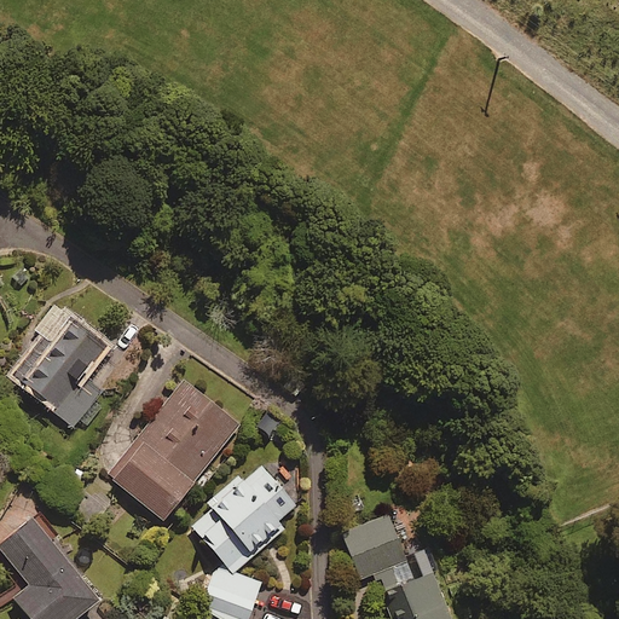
[(103,347),(51,305),(30,330),(40,337),(11,374),(73,423),(99,389),(80,375),(103,347)]
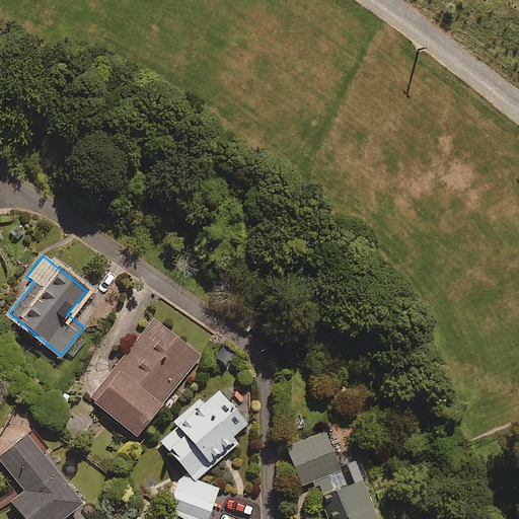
[(198,355),(152,319),(88,399),(134,436),(198,355)]
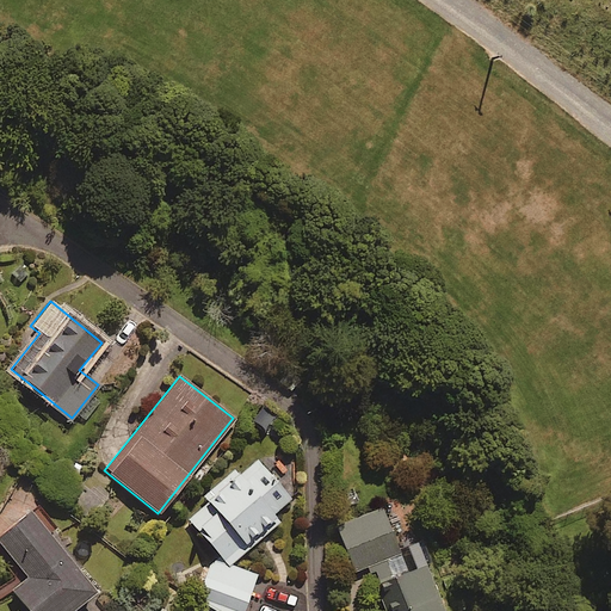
[(183,525),(211,557),(193,603),(214,610),(240,610),(255,575),(226,563),(275,517),(271,513),(301,486),(284,467),(271,479),(254,460),(238,475),(232,469),(202,498),(207,503),(183,525)]
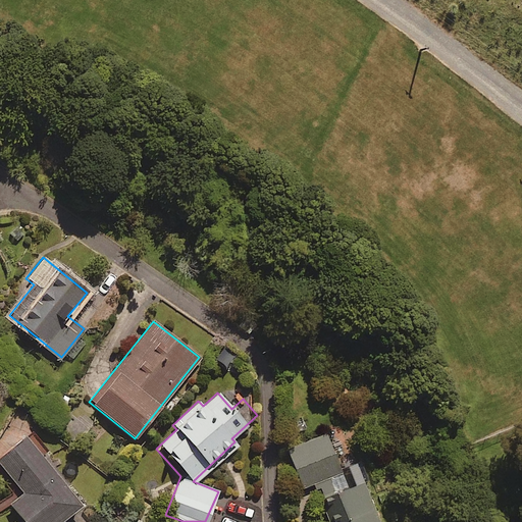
[(22,521),(57,521),(79,505),(39,457),(47,451),(30,430),(0,455),(0,465),(22,492),(8,505),(22,521)]
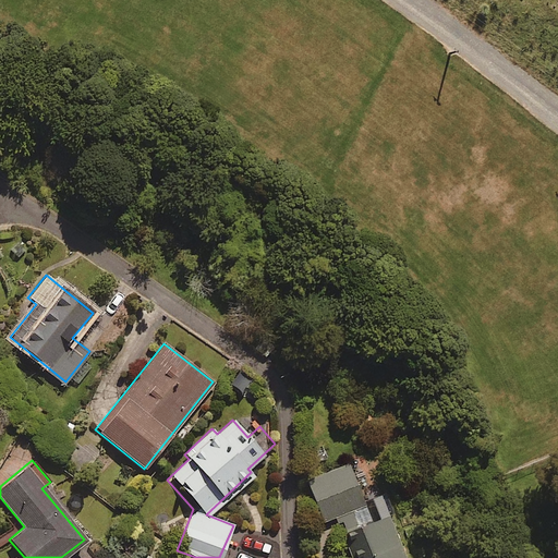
[(362,502),(348,464),(305,481),(322,521),(336,516),(351,557),(404,557),(380,495),(362,502)]
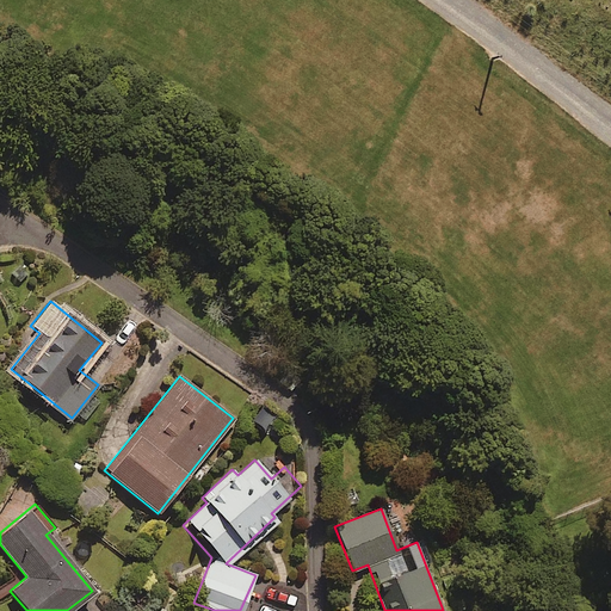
All buildings are outlined.
